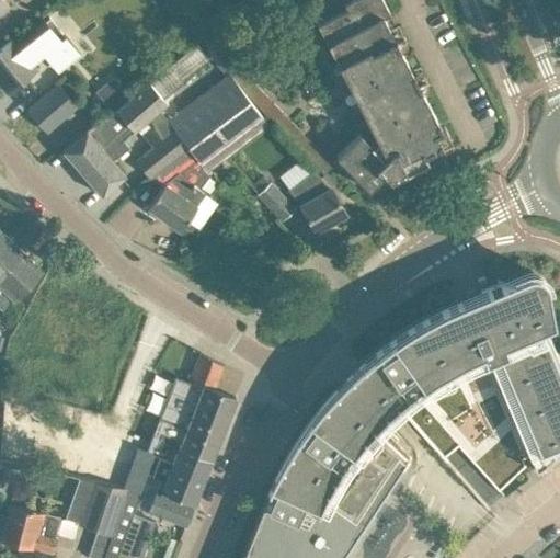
[(0,0),(0,16),(11,8),(4,0),(0,0)]
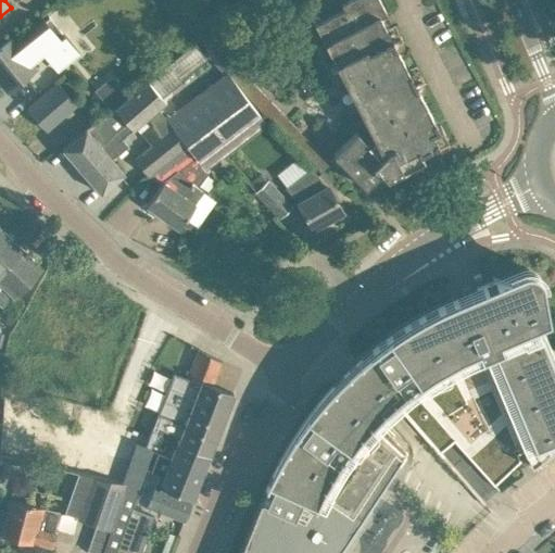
[(188,36),(196,46),(207,35),(203,29),(206,26),(196,13),(184,0),(168,0),(162,7),(188,36)]
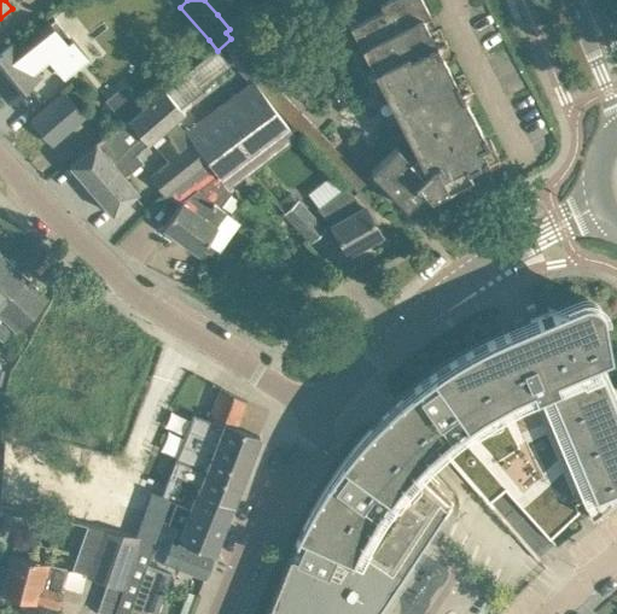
[(384,13),(351,30),(364,53),(368,63),(417,156),(409,162),(397,148),(372,174),(408,211),(434,186),(438,196),(446,191),(447,193),(472,180),(467,171),(483,164),(488,162),(481,148),(488,145),(424,22),(431,17),(421,0),(417,0),(413,3),(412,0),(394,0),(380,7),(384,13)]
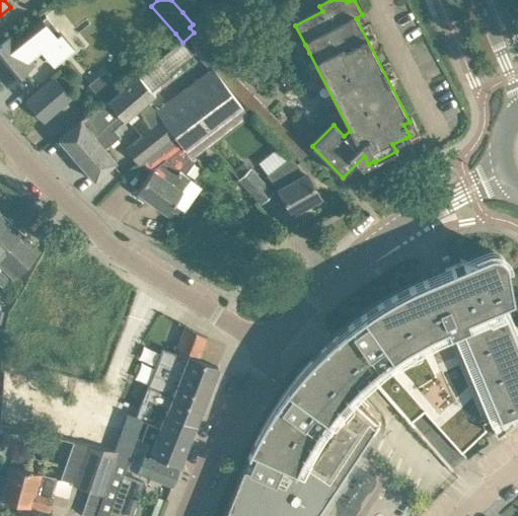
[(12,38),(0,47),(0,78),(8,88),(35,66),(31,62),(42,54),(55,69),(75,53),(57,30),(60,28),(47,12),(35,21),(38,23),(15,42),(12,38)]
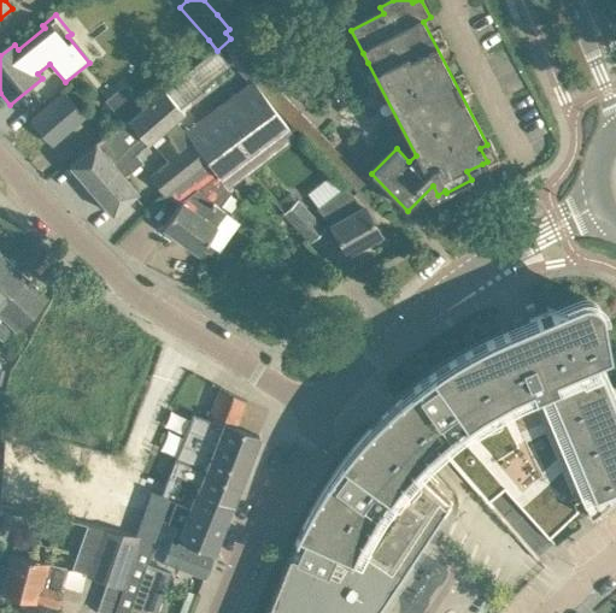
[(268,72),(254,84),(277,112),(286,122),(357,194),(369,184),(281,93),(280,83),(327,39),(318,27),(314,30),(270,70),(268,72)]
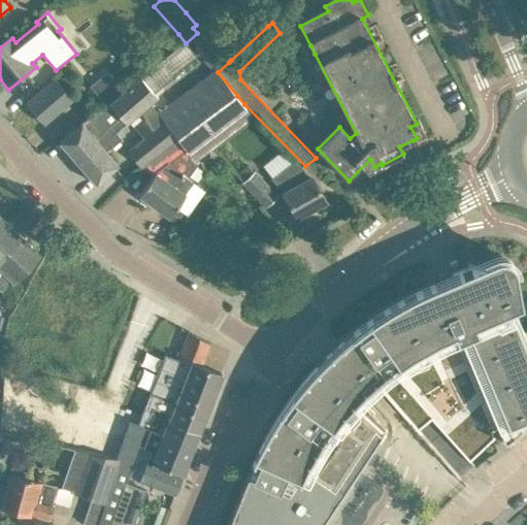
[(83,124),(60,143),(96,186),(112,172),(119,166),(106,153),(110,150),(111,151),(123,141),(117,134),(142,112),(151,105),(159,99),(156,95),(166,86),(174,78),(173,77),(198,59),(186,43),(163,61),(141,78),(110,104),(89,120),(83,124)]
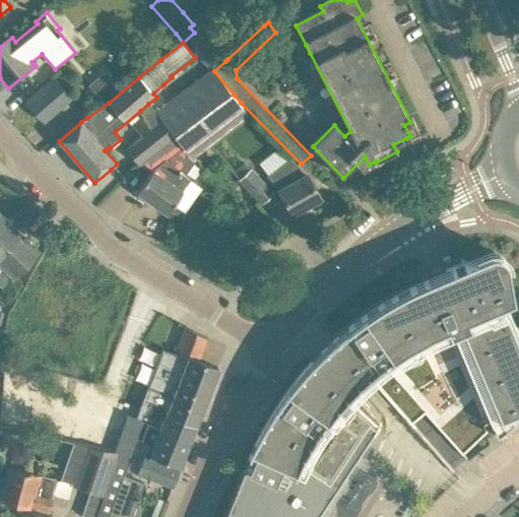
[(253,72),(254,69),(247,69),(244,71),(244,77),(247,80),(254,80),(252,76),(252,73),(253,72)]
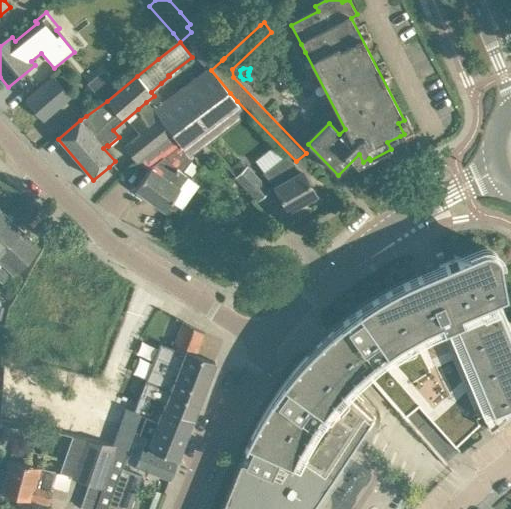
[(128,146),(125,148),(126,149),(138,163),(139,163),(139,164),(179,130),(230,93),(211,70),(210,69),(209,69),(165,103),(163,105),(154,112),(146,102),(138,109),(151,126),(128,146)]
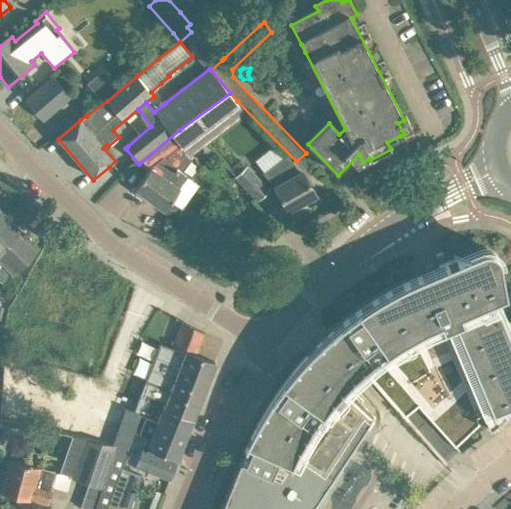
[(43,122),(71,98),(54,78),(26,102),(43,122)]
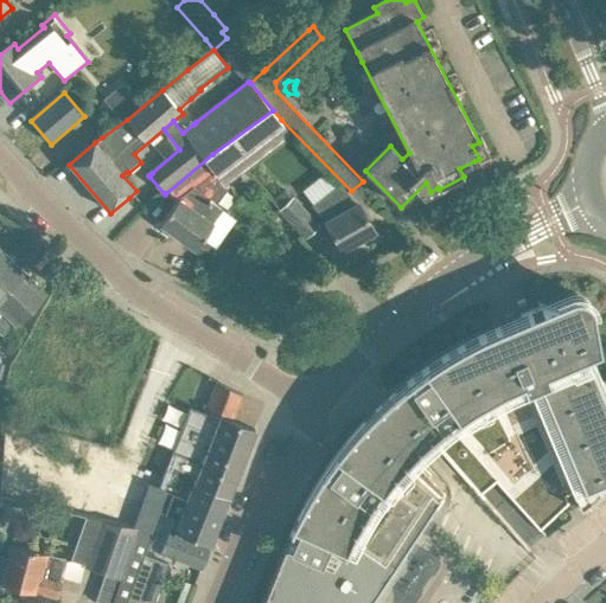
[(176,206),(161,225),(196,250),(210,231),(214,226),(223,212),(218,209),(216,207),(228,192),(224,187),(291,135),(281,120),(273,110),(212,154),(165,194),(178,203),(176,206)]
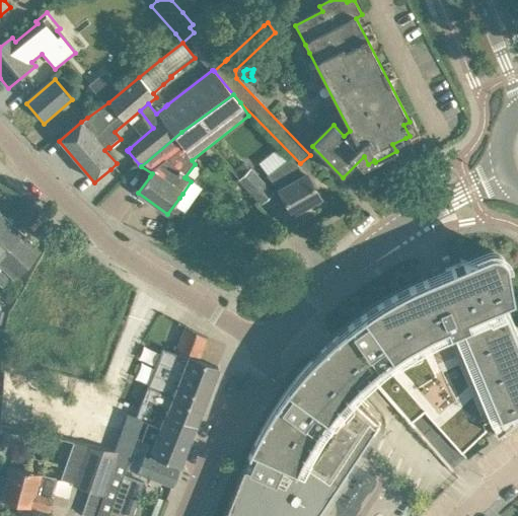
[(279,149),(261,162),(270,173),(287,160),(279,149)]
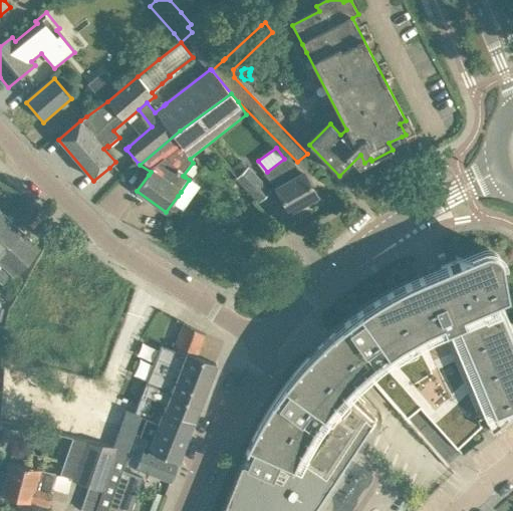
[(304,174),(290,162),(287,159),(265,176),(277,189),(280,196),(290,213),(317,198),(304,174)]
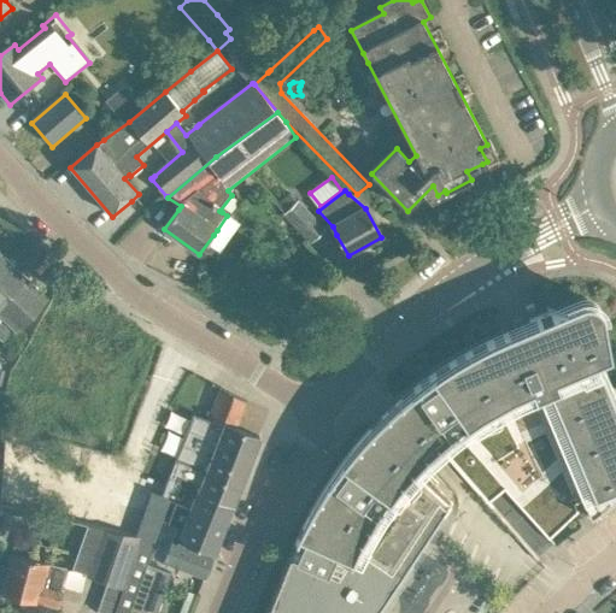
[(326,233),(298,204),(289,195),(277,207),(312,245),(326,233)]
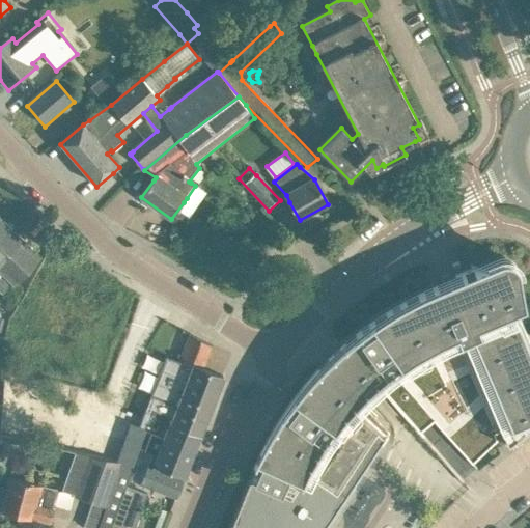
[(0,264),(23,241),(7,225),(4,227),(5,228),(0,233),(0,264)]
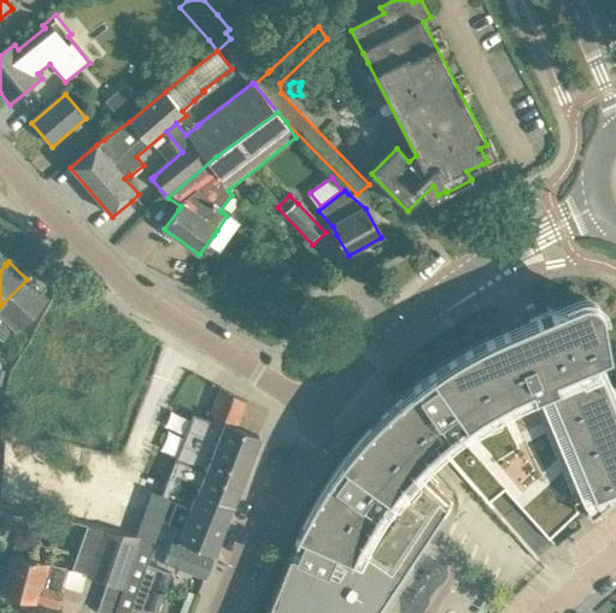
[(17,332),(30,319),(47,301),(37,293),(39,290),(27,280),(0,306),(0,340),(5,345),(17,332)]
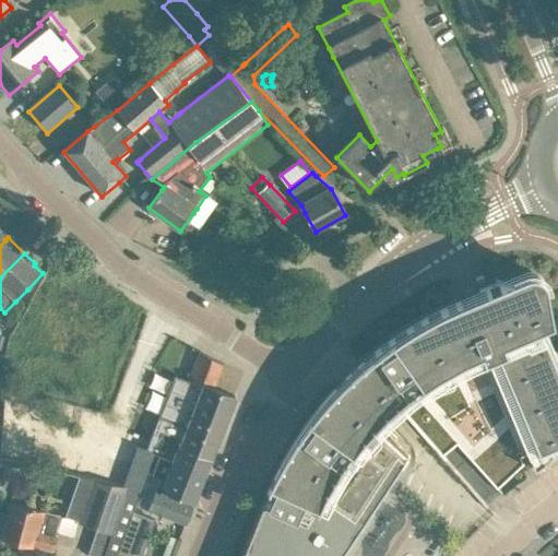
[(553,322),(546,288),(546,287),(546,285),(545,284),(545,282),(544,281),(543,280),(542,278),(541,276),(538,275),(537,274),(534,273),(532,273),(529,273),(527,273),(525,274),(481,293),(469,298),(460,302),(446,308),(429,316),(412,326),(396,334),(392,338),(382,344),(376,350),(370,355),(363,362),(356,367),(347,375),(340,383),(334,390),(328,397),(323,403),(315,413),(307,424),(299,434),(293,446),(287,454),(284,460),(280,468),(274,480),(270,488),(268,493),(241,555),(344,555),(408,457),(380,432),(401,412),(487,510),(489,508),(444,458),(458,446),(502,497),(503,496),(499,491),(524,466),(522,460),(529,457),(535,471),(554,457),(548,449),(557,445),(557,359),(547,335),(543,338),(538,328),(553,322)]
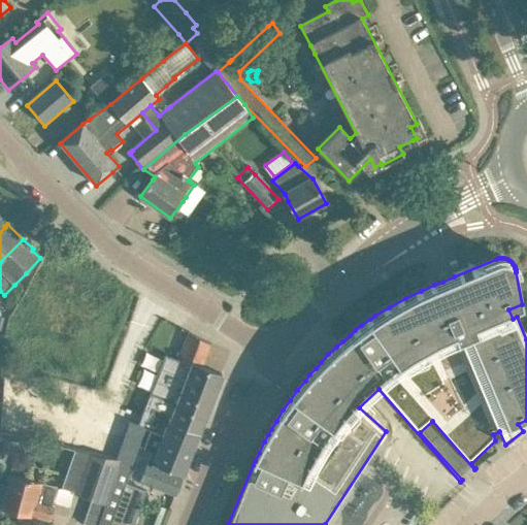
[(212,347),(195,337),(189,334),(178,361),(165,356),(151,394),(132,387),(120,420),(145,429),(146,424),(147,425),(153,409),(170,418),(169,422),(200,433),(223,376),(202,368),(212,347)]
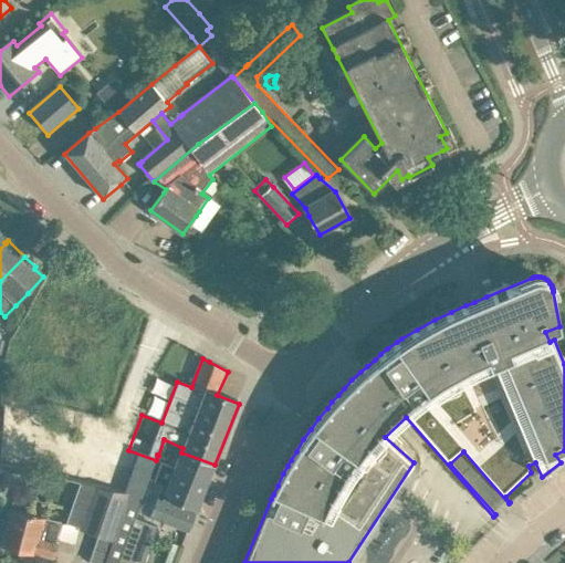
[(209,479),(215,465),(181,452),(182,448),(164,439),(158,456),(167,459),(169,454),(179,458),(175,469),(190,476),(191,472),(209,479)]
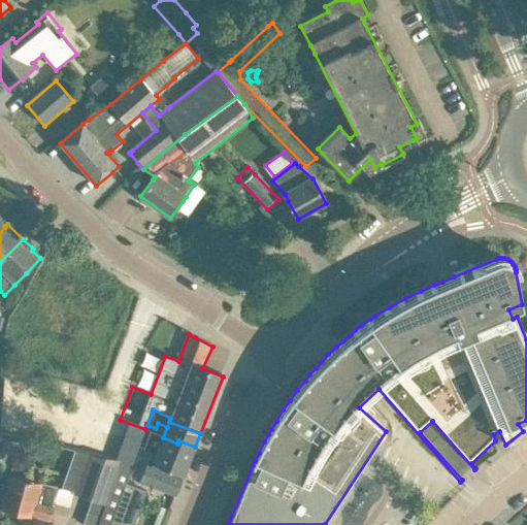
[(177,444),(163,437),(151,433),(144,450),(153,453),(140,484),(175,497),(195,447),(178,440),(177,444)]
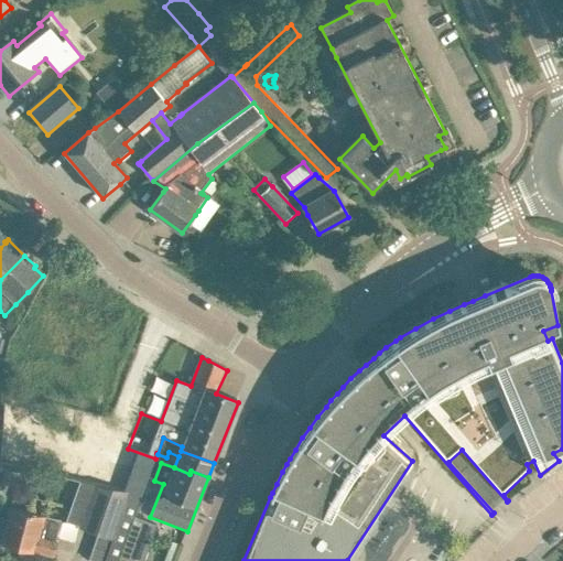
[(95,487),(80,482),(66,522),(114,540),(130,495),(95,487)]
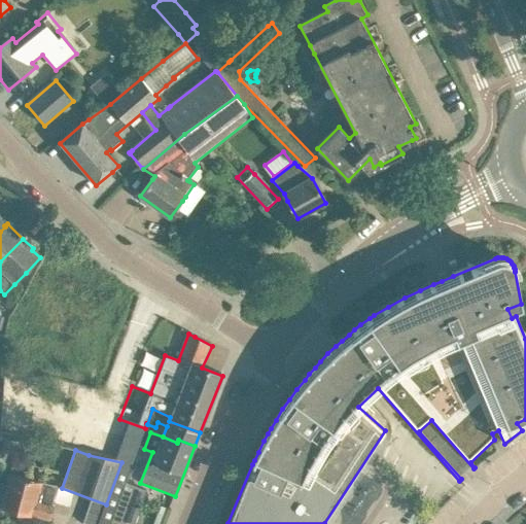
[(112,523),(112,522),(126,484),(132,466),(121,462),(106,504),(99,523),(112,523)]
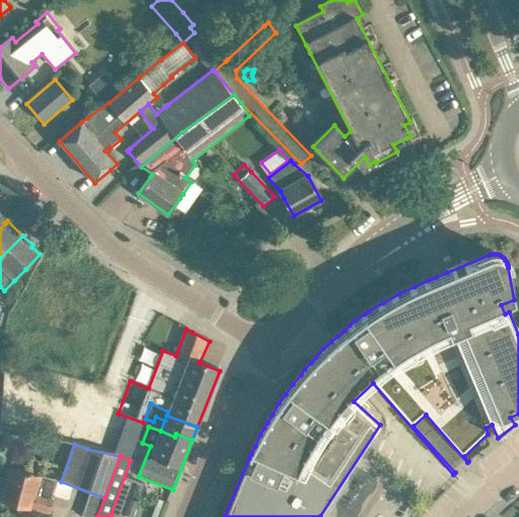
[(57,480),(30,474),(11,469),(2,503),(30,510),(30,509),(50,514),(53,500),(52,500),(57,480)]
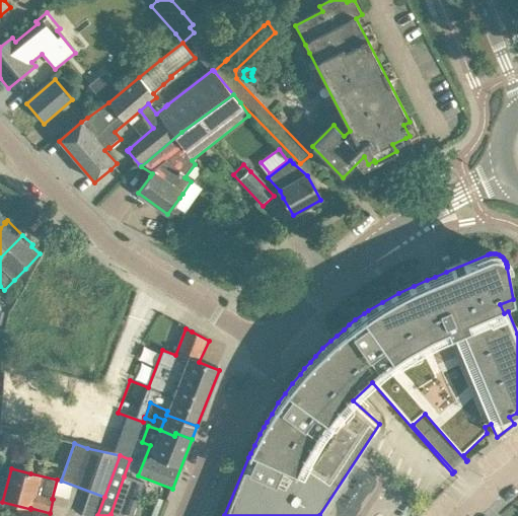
[(124,476),(111,514),(114,515),(133,515),(145,484),(124,476)]
